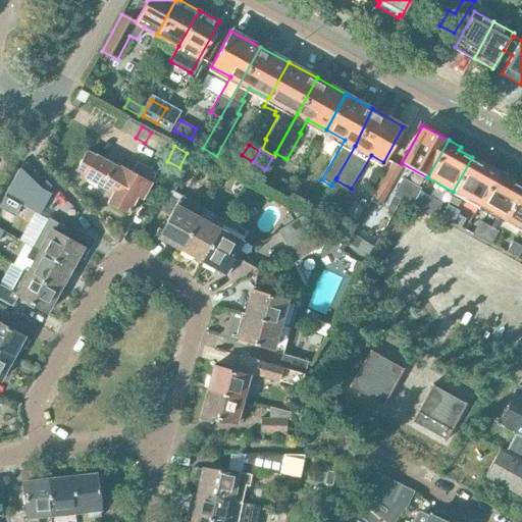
[(150,183),(155,172),(139,162),(132,173),(115,164),(114,166),(88,151),(75,172),(112,192),(107,202),(125,212),(136,194),(142,197),(150,183)]
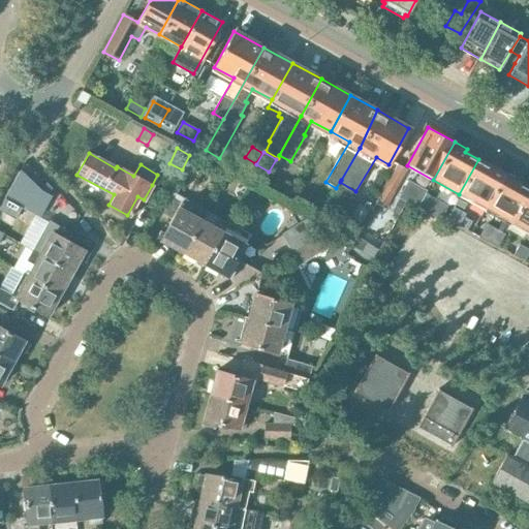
[(459,194),(485,208),(504,174),(478,159),(459,194)]
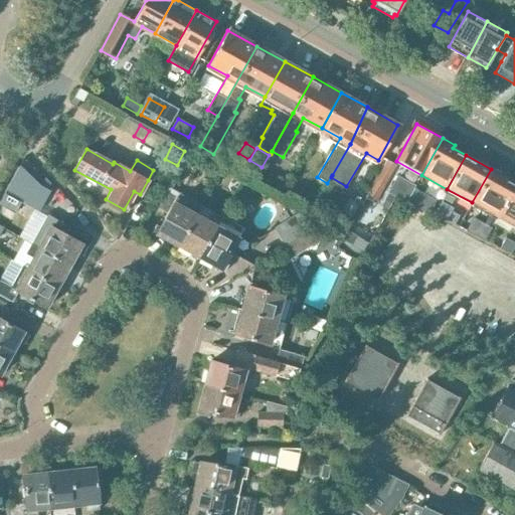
[(18,166),(1,196),(5,199),(8,194),(23,203),(29,205),(30,204),(30,205),(40,188),(44,192),(49,187),(22,159),(18,166)]
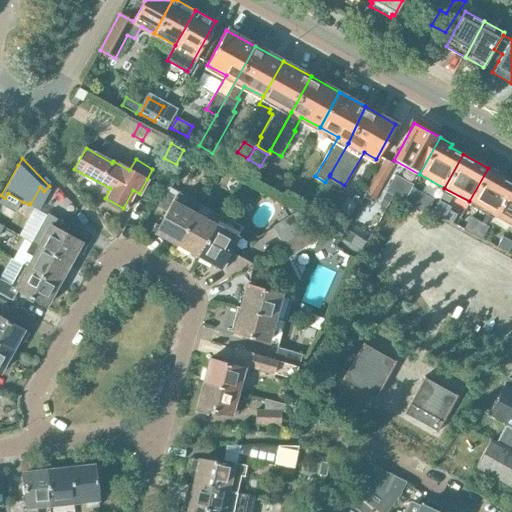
[(385,158),(364,196),(373,201),(394,163),(385,158)]
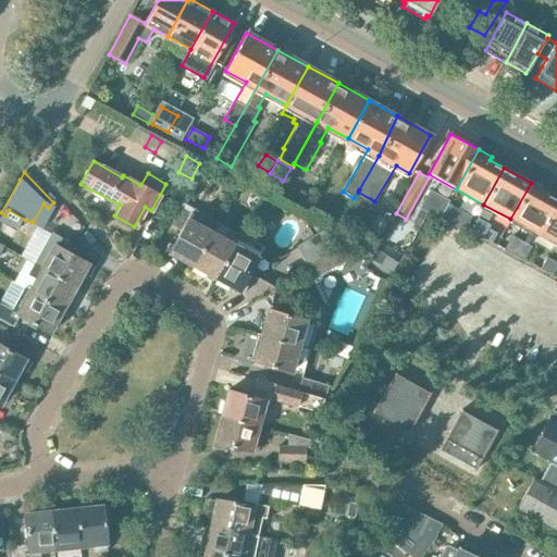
[(531,231),(537,234),(556,199),(556,197),(531,183),(510,219),(512,220),(509,227),(527,237),(531,231)]
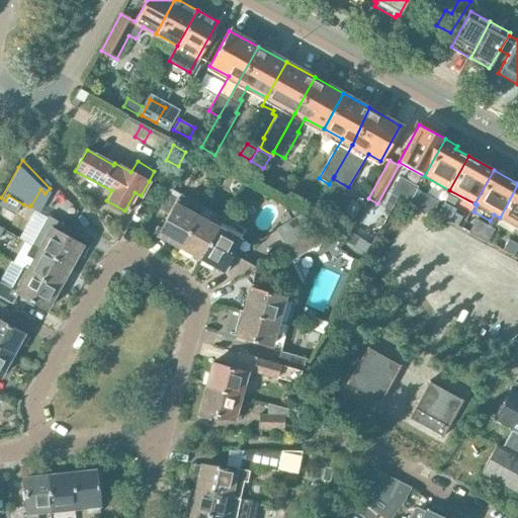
[(400,176),(391,193),(398,197),(399,196),(410,202),(413,195),(418,186),(400,176)]
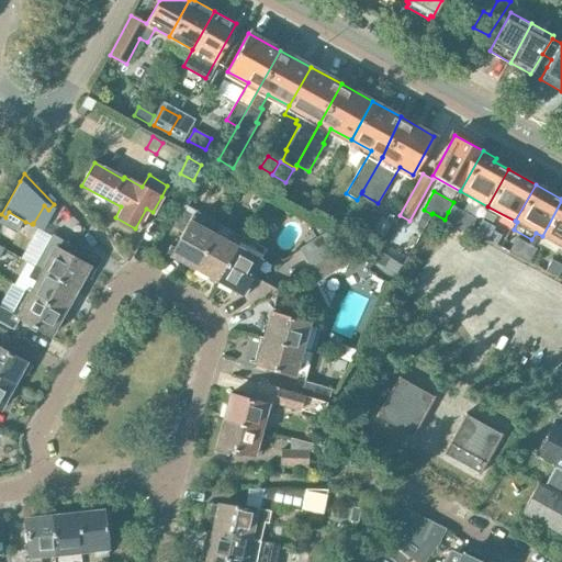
[(360,199),(350,217),(362,224),(372,205),(360,199)]
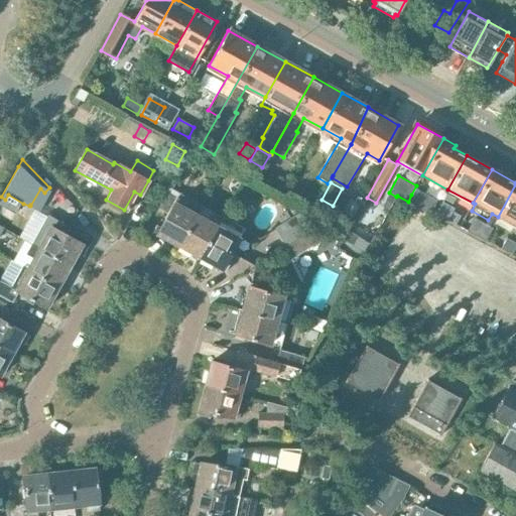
[(515,184),(498,217),(515,227),(515,184)]
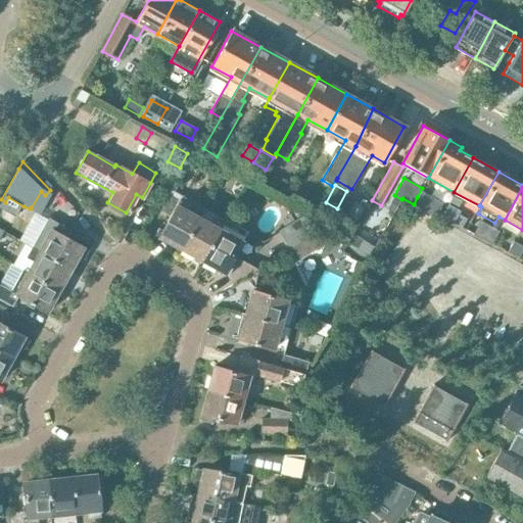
[(181,248),(202,208),(181,196),(182,195),(168,188),(156,208),(171,216),(159,236),(181,248)]
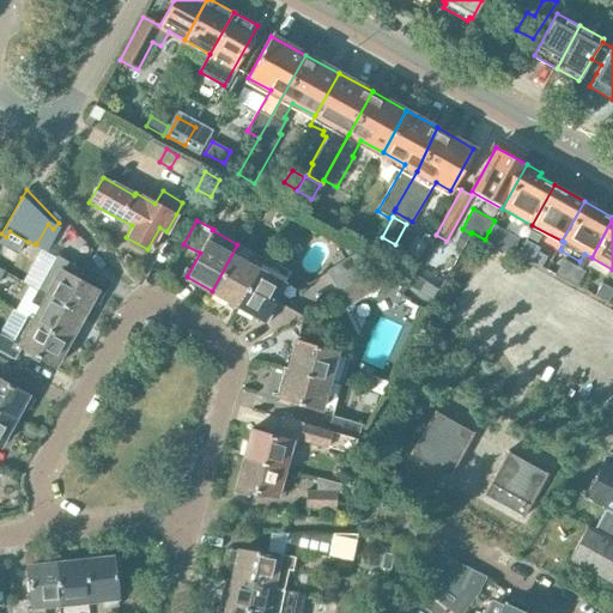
[(541,235),(530,230),(519,254),(541,266),(547,256),(538,250),(540,247),(535,244),(541,235)]
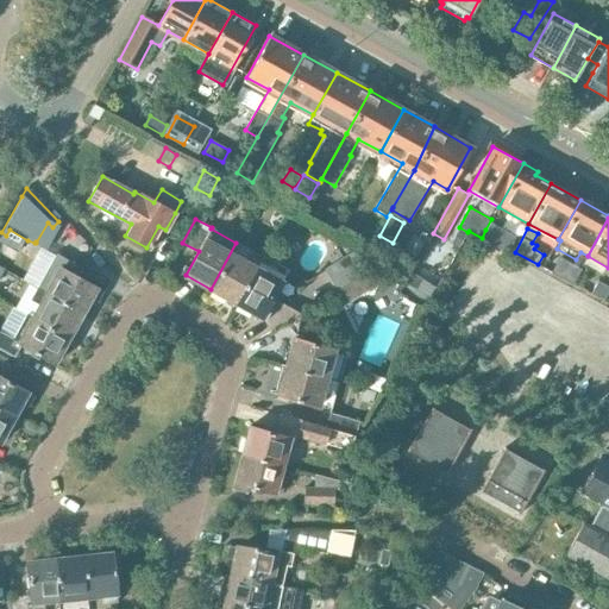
[(485,230),(482,238),(493,244),(497,236),(485,230)]
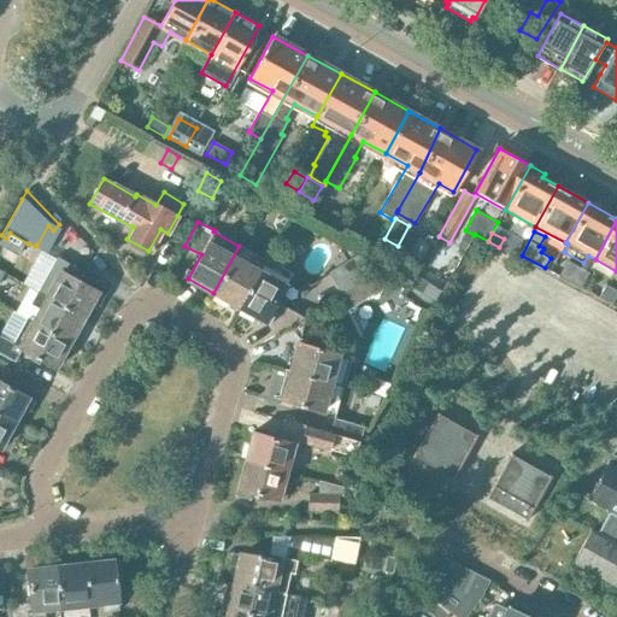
[(239,307),(264,259),(239,246),(213,293),(239,307)]
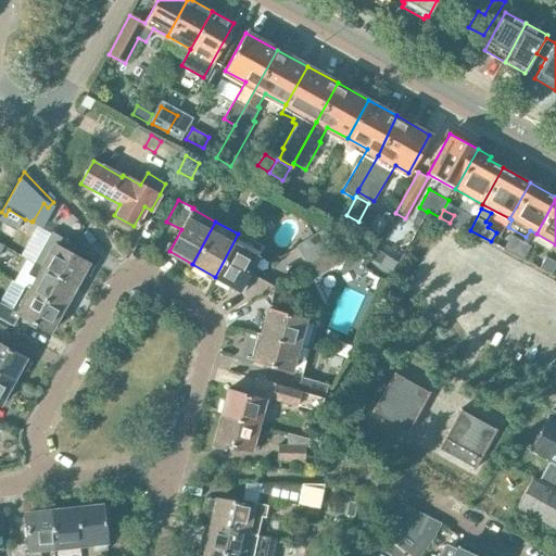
[(340,247),(339,245),(321,229),(295,245),(308,265),(340,247)]
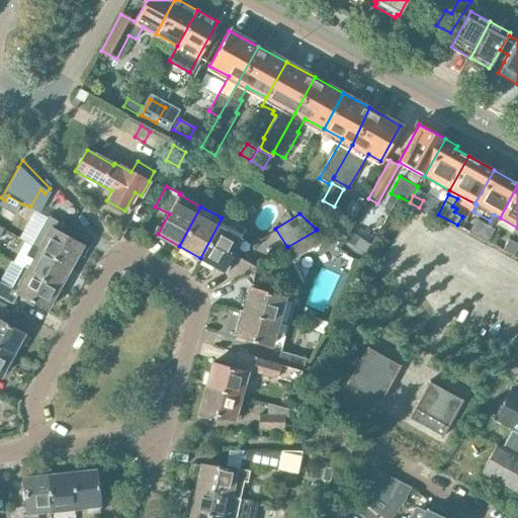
[(31,244),(70,266),(77,254),(81,256),(86,248),(81,246),(82,245),(66,237),(71,229),(48,216),(31,244)]
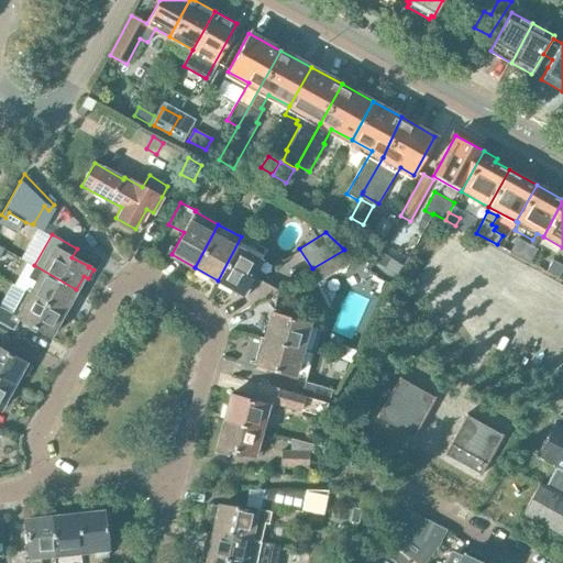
[(266,249),(241,236),(218,280),(241,293),(260,258),(266,249)]
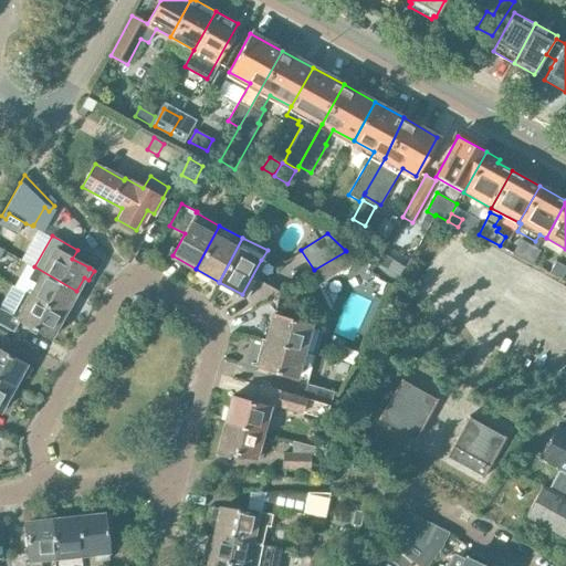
[(520,238),(514,250),(533,259),(538,247),(520,238)]
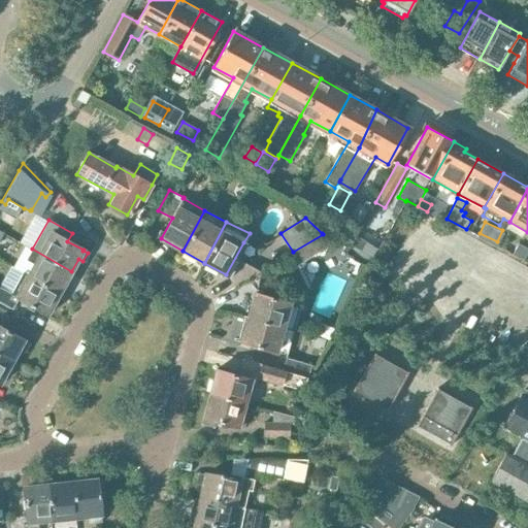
[(330,245),(323,234),(293,252),(289,255),(296,266),(330,245)]
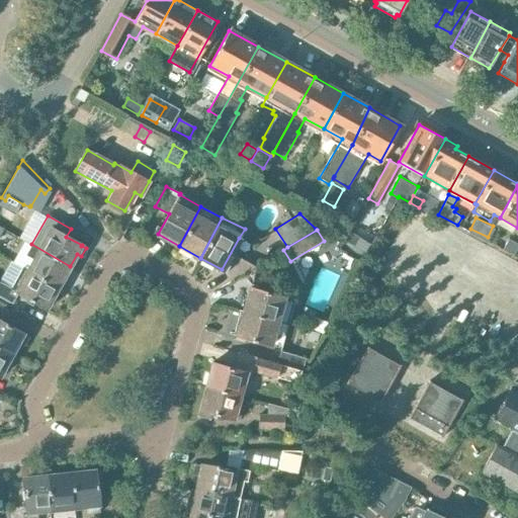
[(352,233),(343,248),(357,257),(366,242),(352,233)]
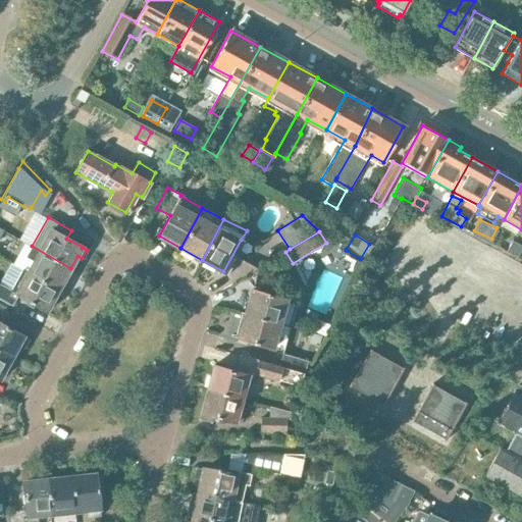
[(511,243),(506,251),(517,257),(521,250),(511,243)]
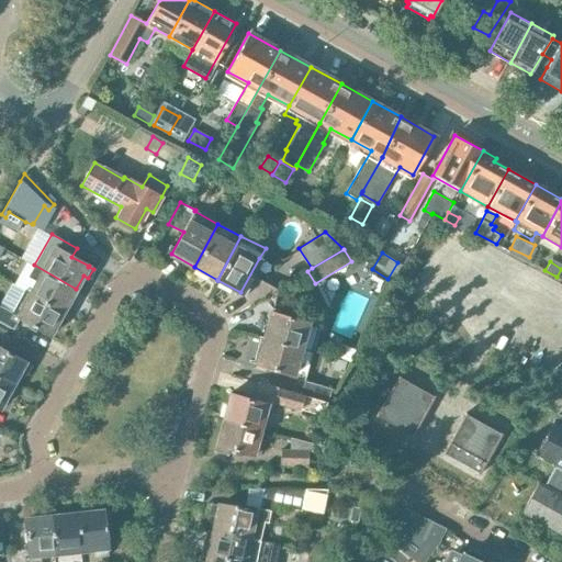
[(76,289),(34,265),(27,276),(35,280),(29,293),(63,313),(76,289)]
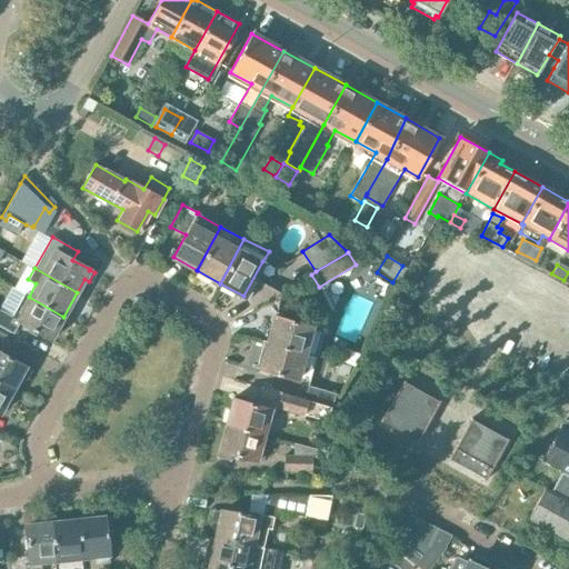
[(0,325),(13,333),(20,322),(51,339),(63,317),(29,297),(25,295),(17,307),(12,316),(0,309),(0,325)]
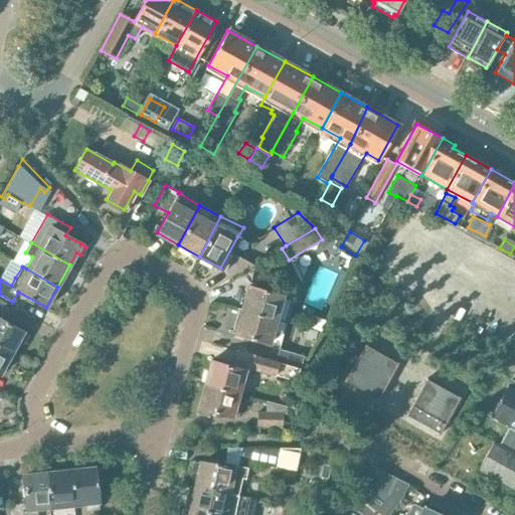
[(240,310),(276,320),(283,296),(247,286),(240,310)]
